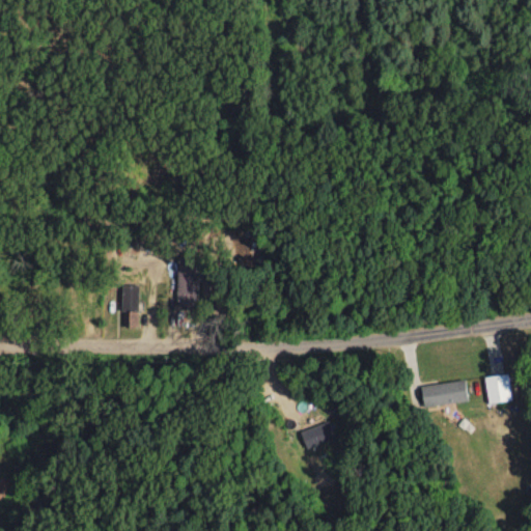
[(198,274),(199,256),(177,256),(177,306),(198,306),(198,284),(205,284),(205,274),(198,274)]
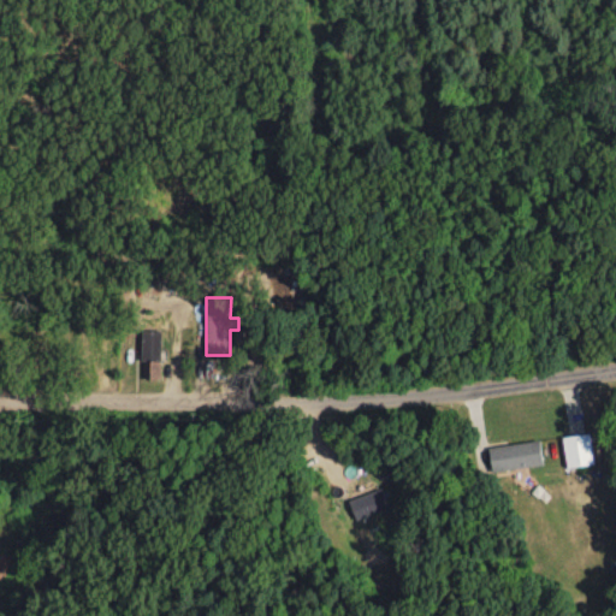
[(160,330),(142,330),(141,378),(160,378),(160,330)]
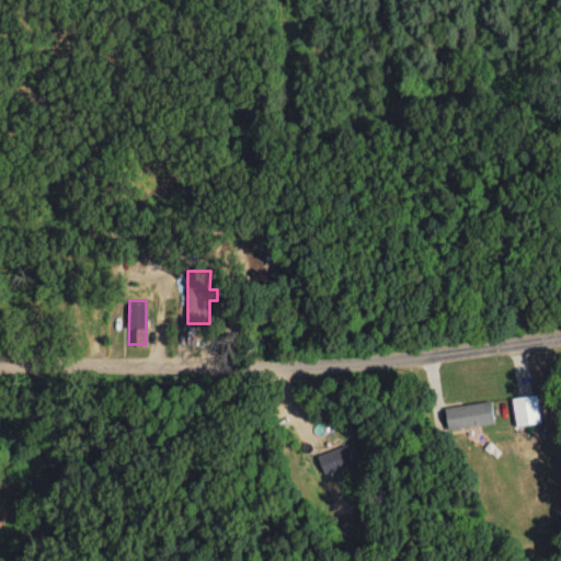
[(541,422),(539,395),(514,397),(516,424),(541,422)]
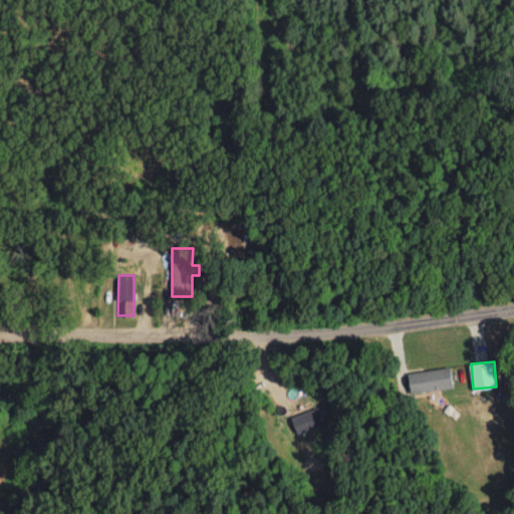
[(409,372),(411,393),(454,388),(451,367),(409,372)]
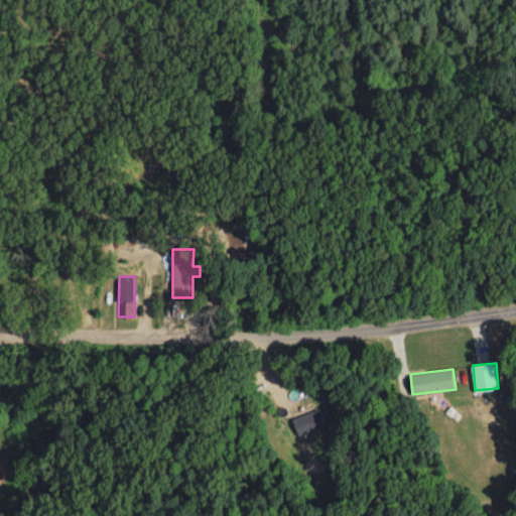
[(329,424),(321,408),(294,418),(300,435),(329,424)]
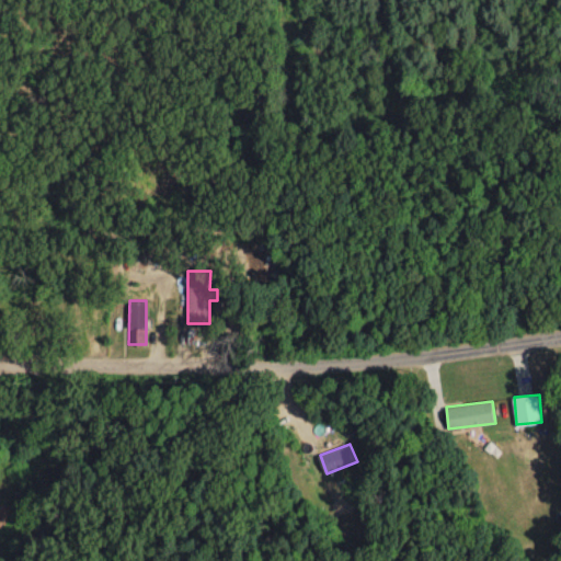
All buildings are outlined.
